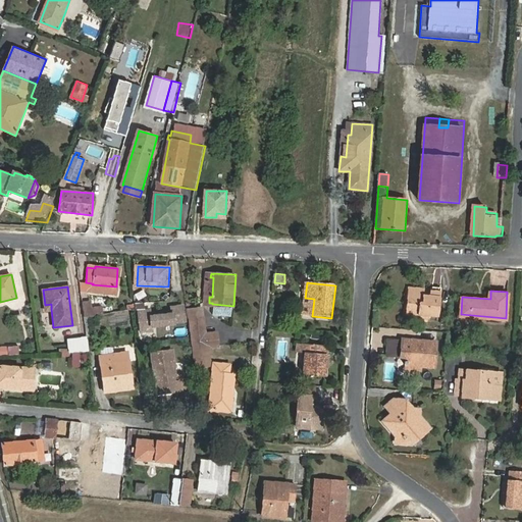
[(423,294),(407,293),(406,315),(438,318),(441,293),(432,293),(432,295),(431,297),(423,297),(423,294)]
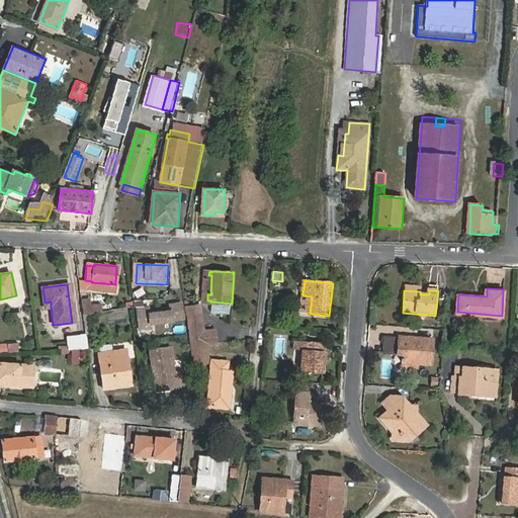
[(300,313),(310,314),(312,296),(303,295),(300,313)]
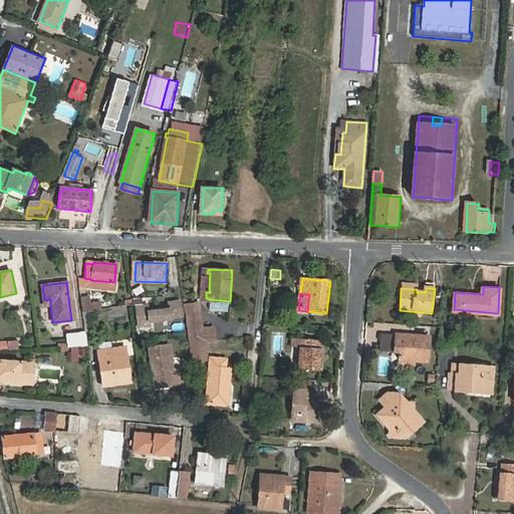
[(89,297),(81,298),(83,311),(102,309),(101,301),(90,303),(89,297)]
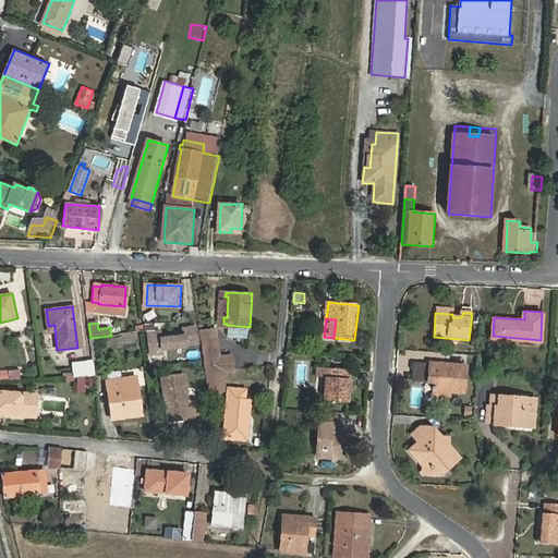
[(149,332),(161,330),(160,323),(148,324),(149,332)]
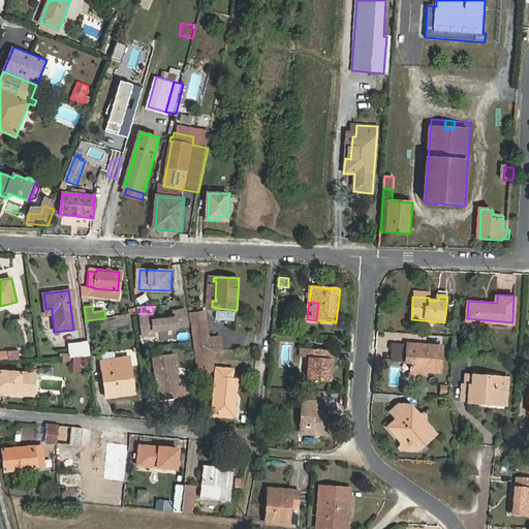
[(187,324),(185,309),(175,311),(177,325),(187,324)]
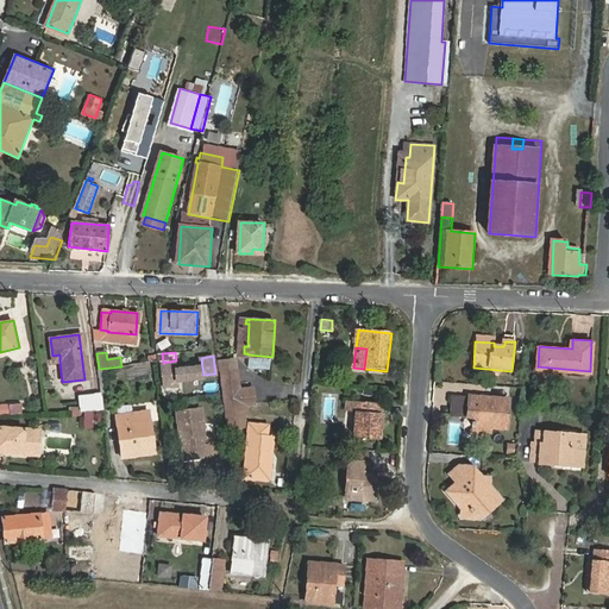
[(165,387),(180,384),(176,360),(163,363),(165,387)]
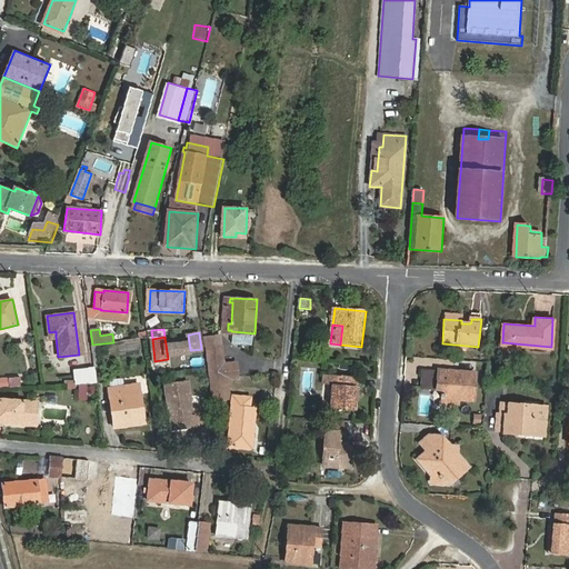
[(207,339),(209,351),(219,350),(217,338),(207,339)]
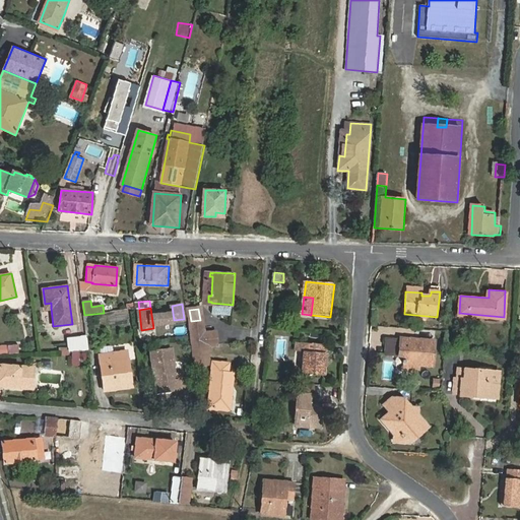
[(191,321),(194,348),(209,347),(209,338),(215,338),(215,333),(202,335),(200,320),(191,321)]
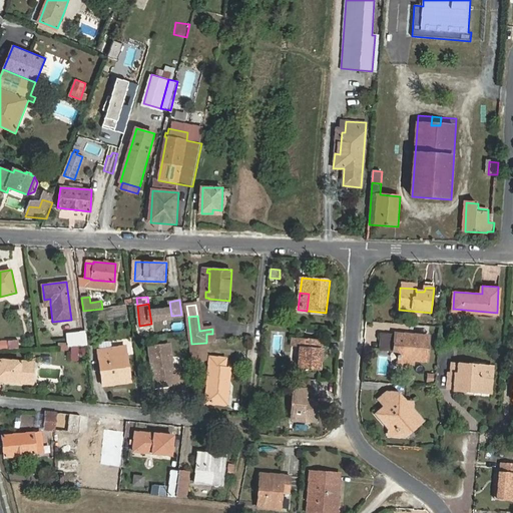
[(67,347),(87,346),(85,333),(67,334),(67,342),(67,347)]
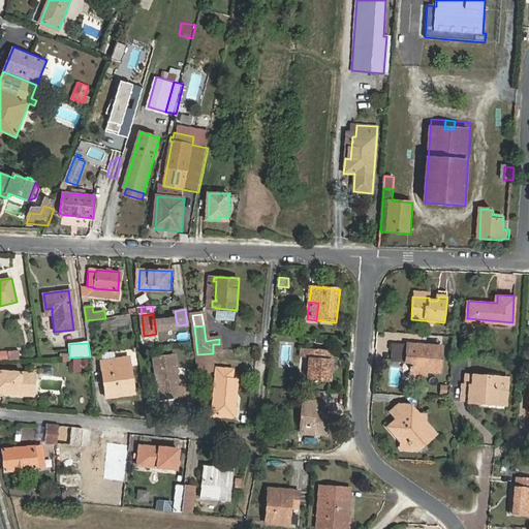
[(443,347),(408,344),(408,346),(394,345),(393,362),(412,363),(411,375),(426,376),(426,371),(441,372),(443,347)]
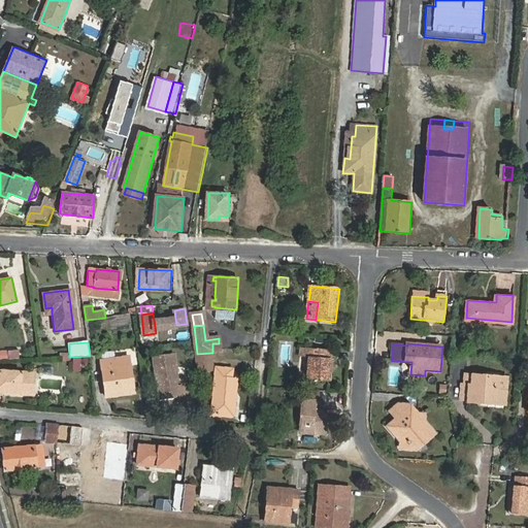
[(305,378),(328,381),(329,365),(332,366),(333,350),(299,347),(299,355),(306,356),(305,378)]
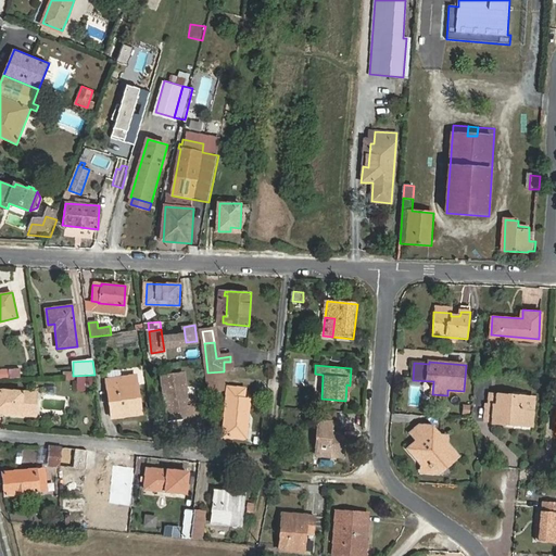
[(168,400),(166,400),(169,419),(189,416),(190,422),(200,421),(197,397),(188,399),(184,373),(162,375),(164,393),(167,393),(168,400)]
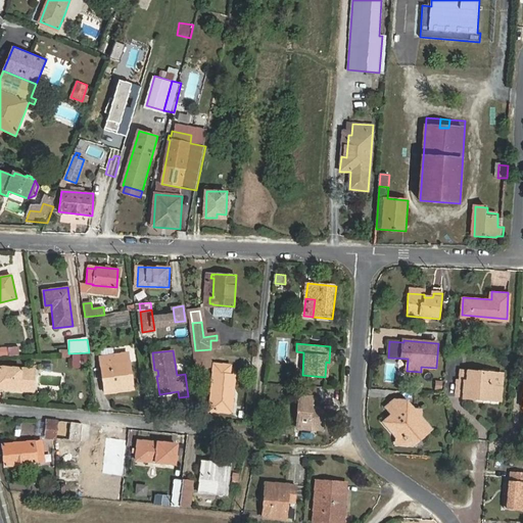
[(204,361),(196,362),(197,369),(209,368),(210,359),(210,352),(203,353),(204,361)]
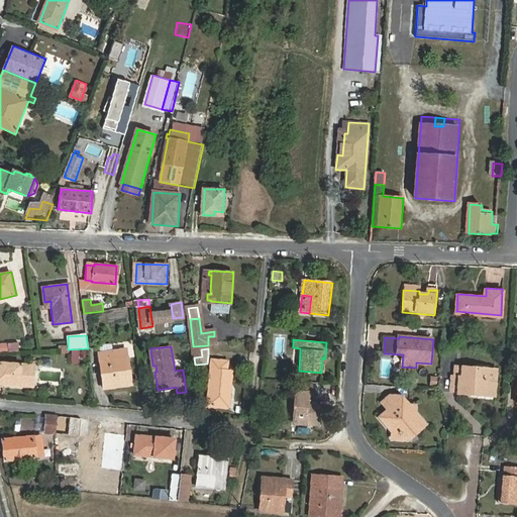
[(125,358),(129,357),(128,349),(100,353),(105,389),(133,385),(131,376),(128,376),(125,358)]
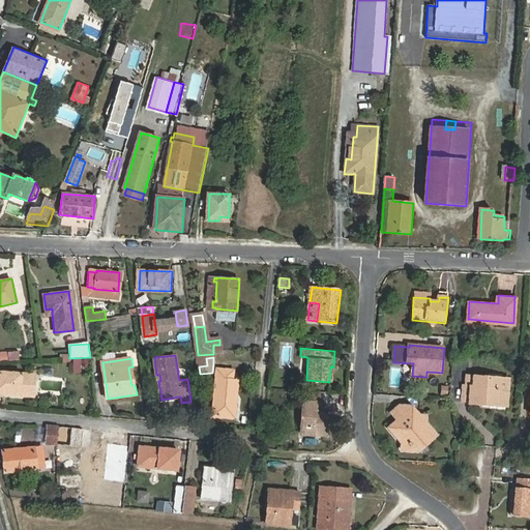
[(0,393),(32,395),(34,374),(0,372),(0,393)]
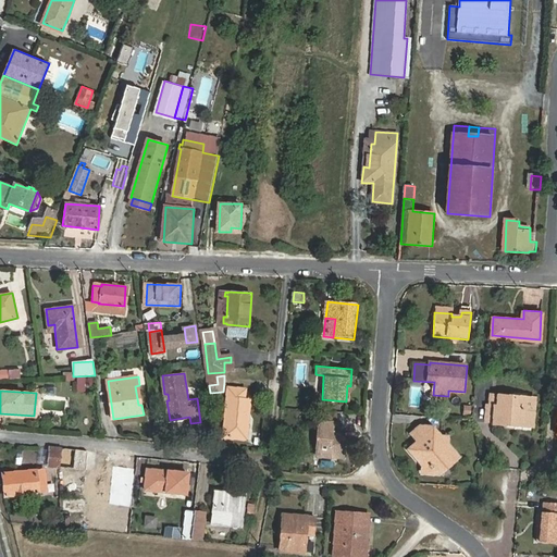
[(229,400),(245,401),(245,393),(229,393),(229,400)]
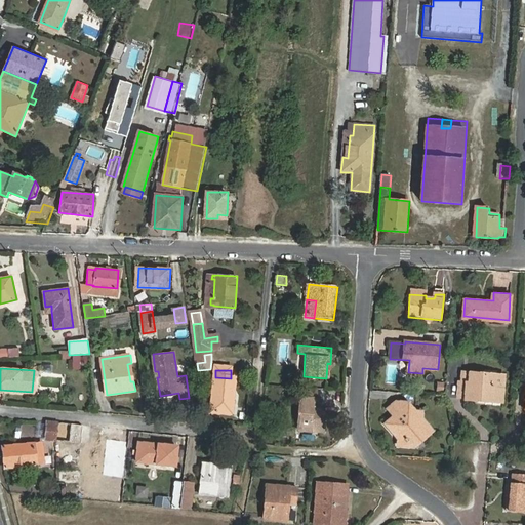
[(463,371),(463,381),(467,381),(466,398),(477,399),(478,394),(502,396),(503,373),(496,373),(484,372),(463,371)]
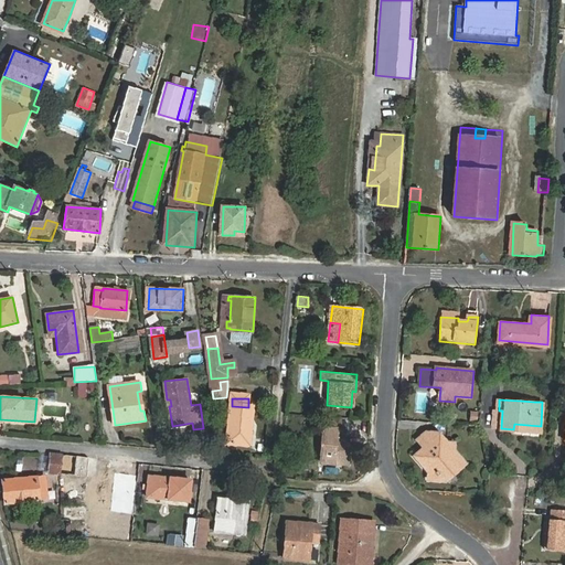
[(254,408),(248,407),(232,406),(228,448),(251,450),(253,430),(248,429),(248,423),(253,424),(254,408)]
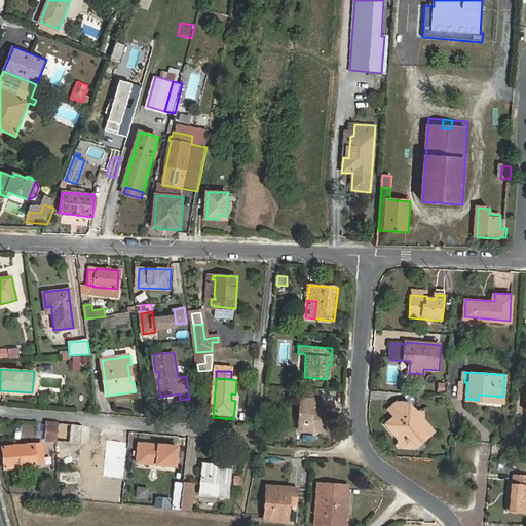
[(467,382),(464,382),(458,381),(458,398),(466,399),(467,382)]
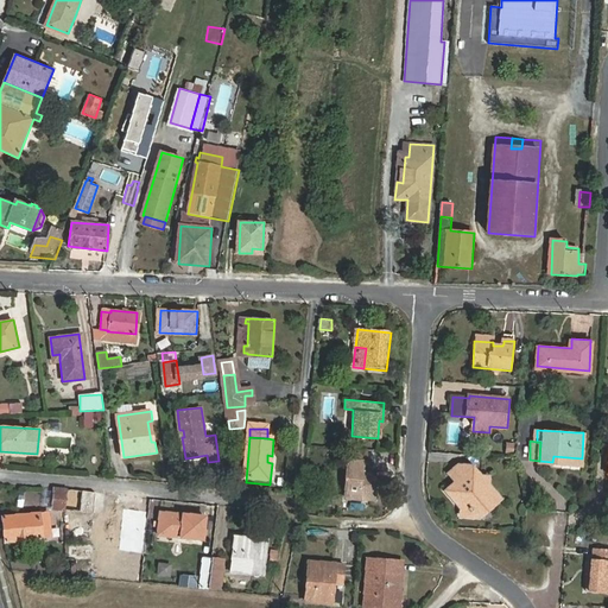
[(366,449),(349,448),(348,456),(365,457),(366,449)]
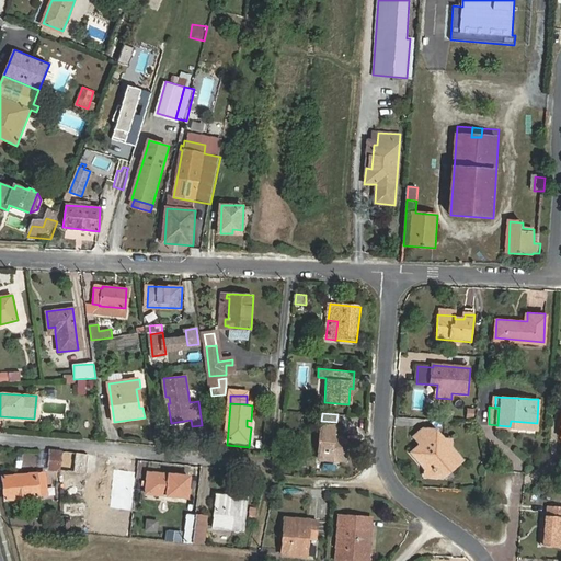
[(318,458),(346,461),(347,441),(335,439),(336,425),(321,424),(318,458)]
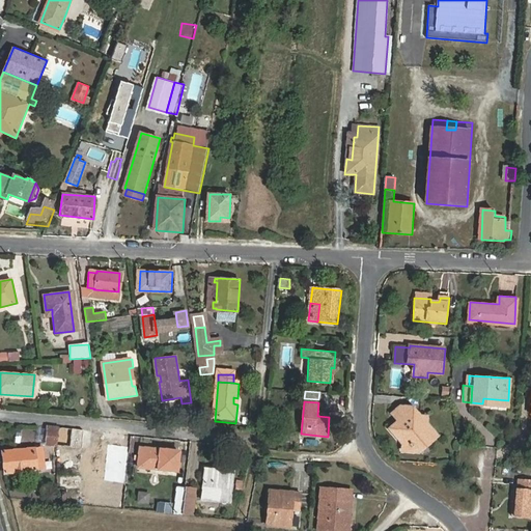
[(425,439),(430,444),(437,438),(426,424),(427,418),(420,413),(414,406),(407,413),(399,419),(390,427),(397,436),(403,437),(402,450),(412,451),(417,446),(425,439)]
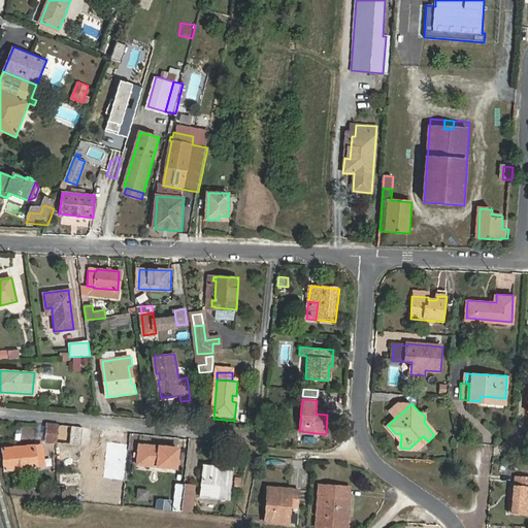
[(397,417),(404,410),(398,403),(391,410),(397,417)]
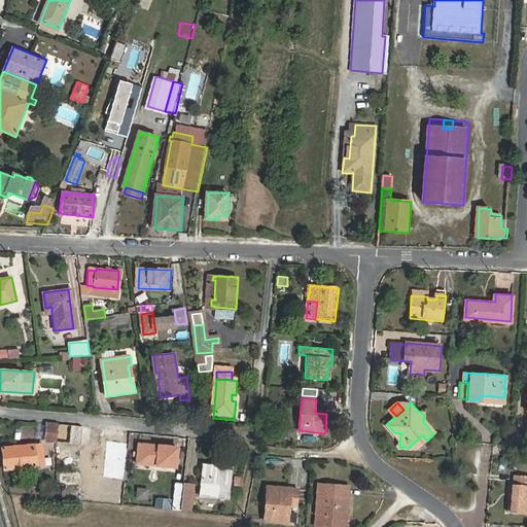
[(90,444),(92,427),(47,423),(47,440),(90,444)]
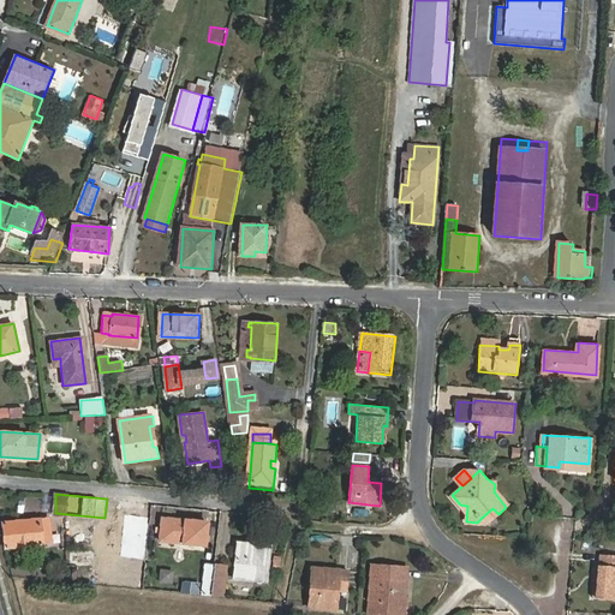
[(121,500),(107,499),(105,518),(120,519),(121,500)]
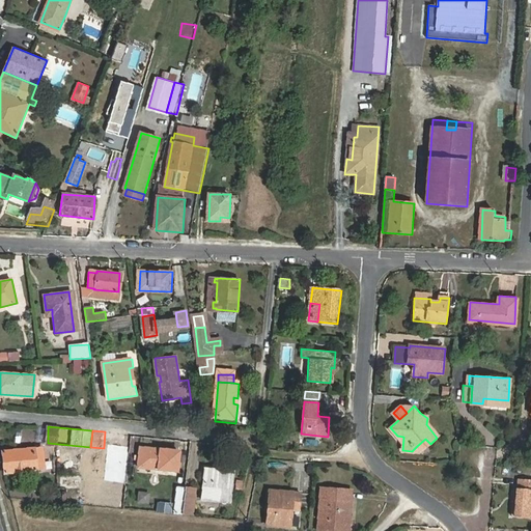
[(421,451),(430,444),(425,439),(417,446),(421,451)]
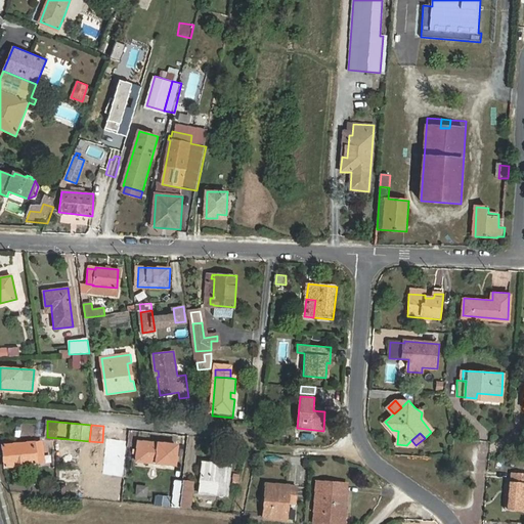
[(2,445),(4,467),(6,467),(44,463),(42,441),(2,445)]
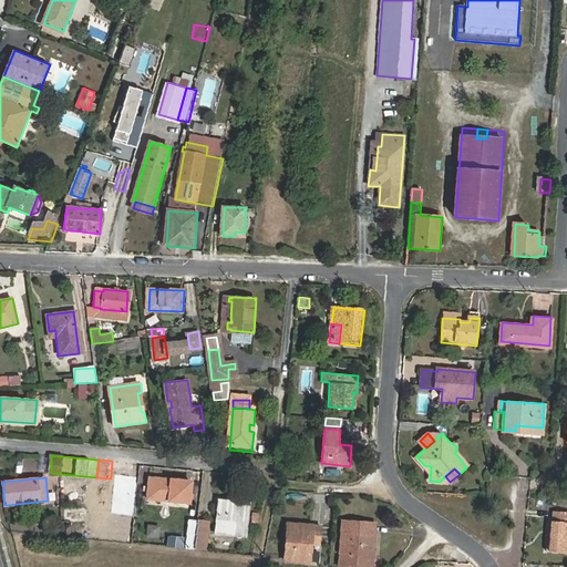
[(191,501),(193,481),(151,477),(147,497),(191,501)]
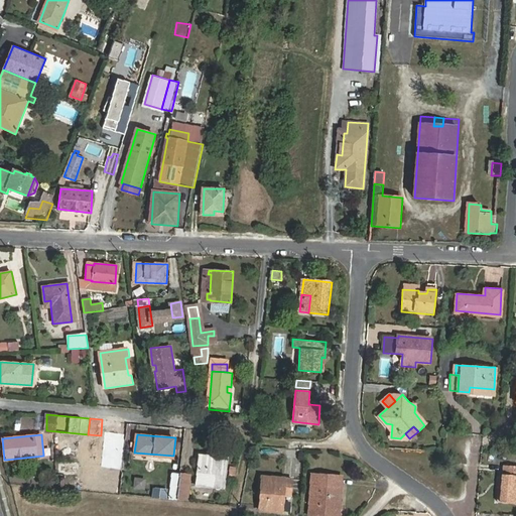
[(219,457),(200,455),(198,475),(197,483),(225,486),(228,460),(229,444),(220,443),(219,457)]
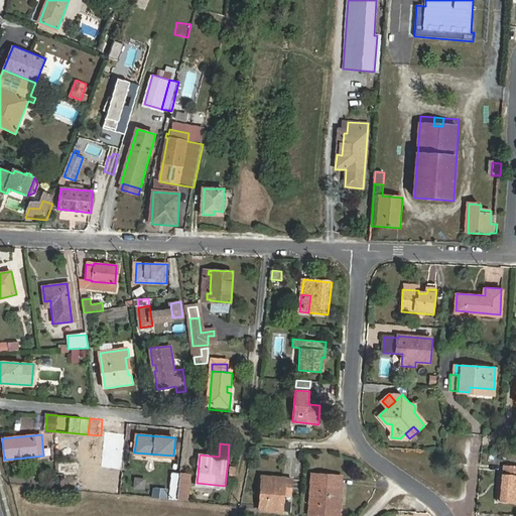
[(515,465),(504,465),(503,474),(499,474),(497,501),(515,502),(515,465)]
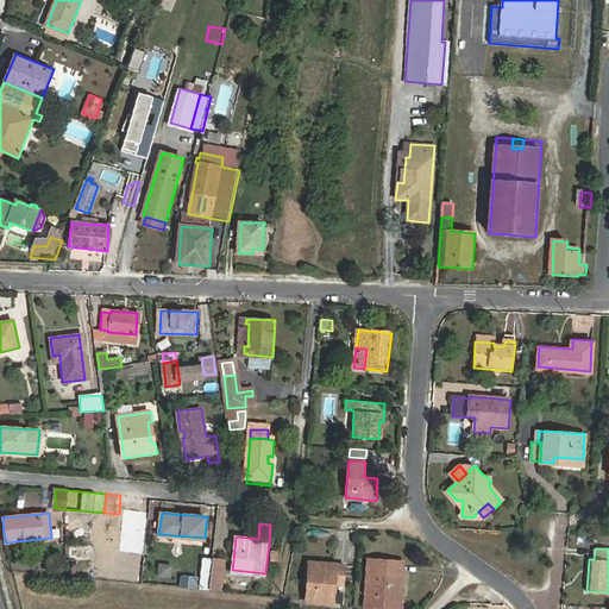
[(201,573),(211,575),(212,557),(203,556),(201,573)]
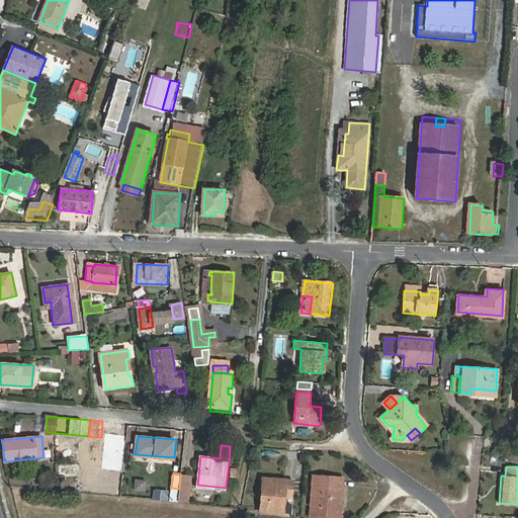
[(179,489),(178,501),(188,502),(189,490),(187,490),(188,475),(180,473),(179,489)]
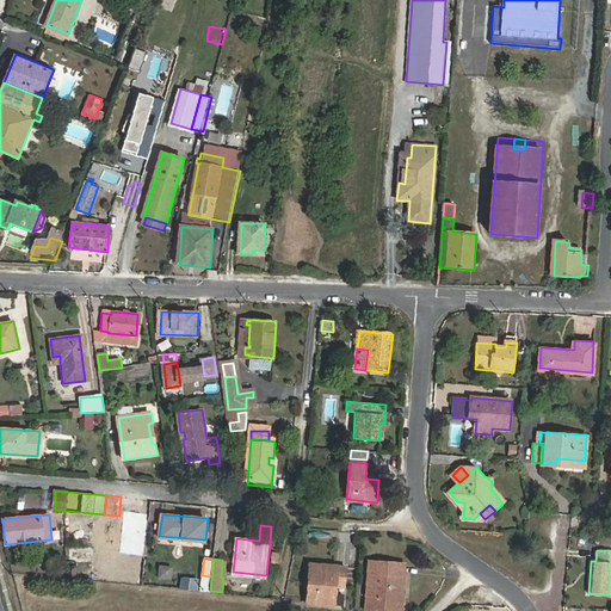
[(312,588),(308,588),(307,603),(335,605),(337,586),(345,587),(346,566),(309,563),(308,580),(313,580),(312,588)]
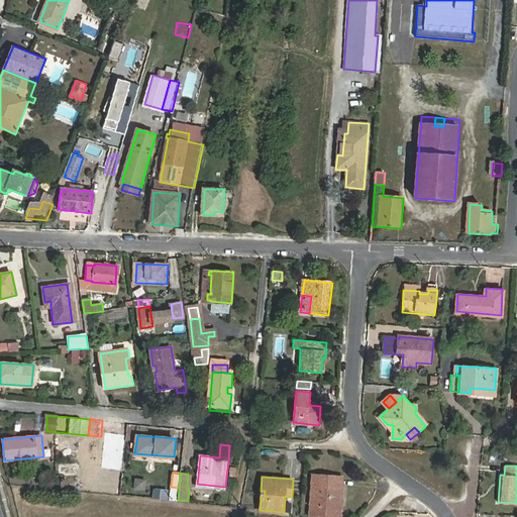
[(320,486),(314,486),(312,516),(317,516),(337,516),(341,478),(321,477),(320,486)]
